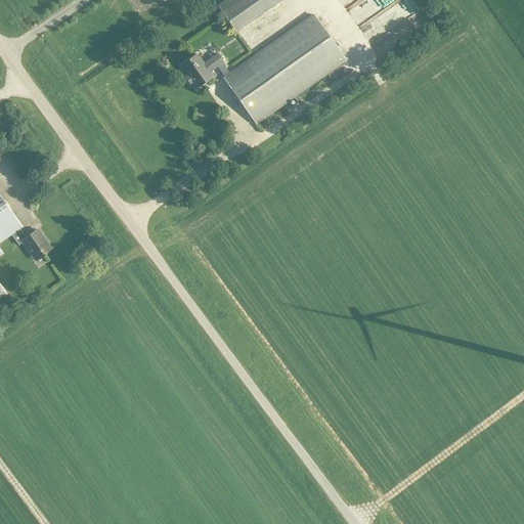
[(226,0),(218,6),(236,32),(281,0),(226,0)]
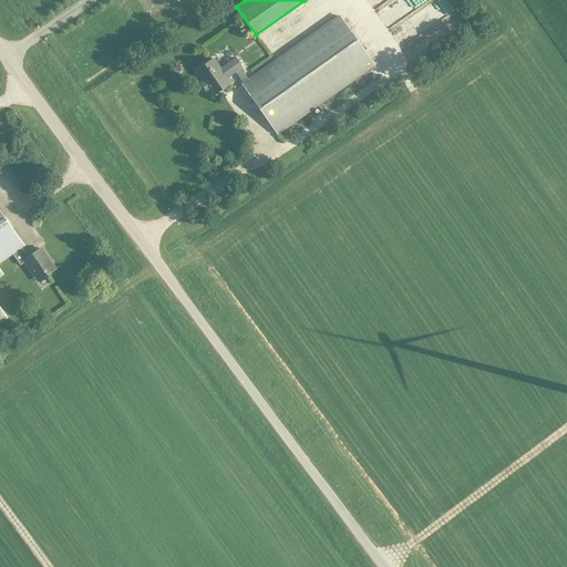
[(374,66),(339,17),(249,80),(243,83),(243,84),(278,134),(319,105),(321,104),(374,66)]
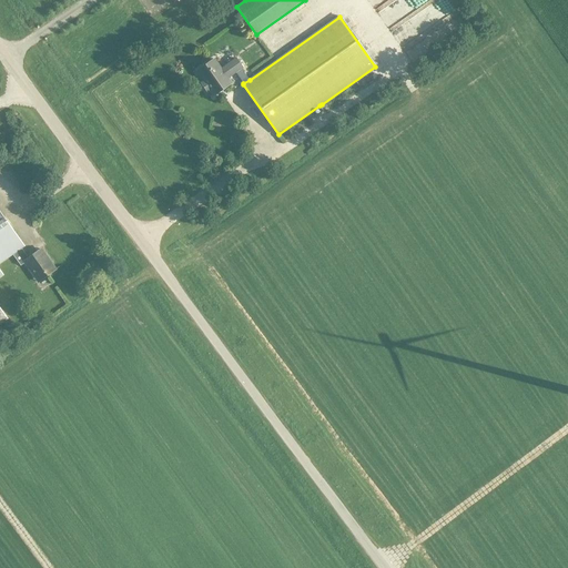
[(243,83),(250,80),(241,69),(242,68),(235,58),(221,69),(214,59),(208,64),(206,63),(203,66),(203,67),(196,72),(203,81),(201,82),(208,92),(210,90),(213,95),(231,83),(227,78),(235,72),(243,83)]
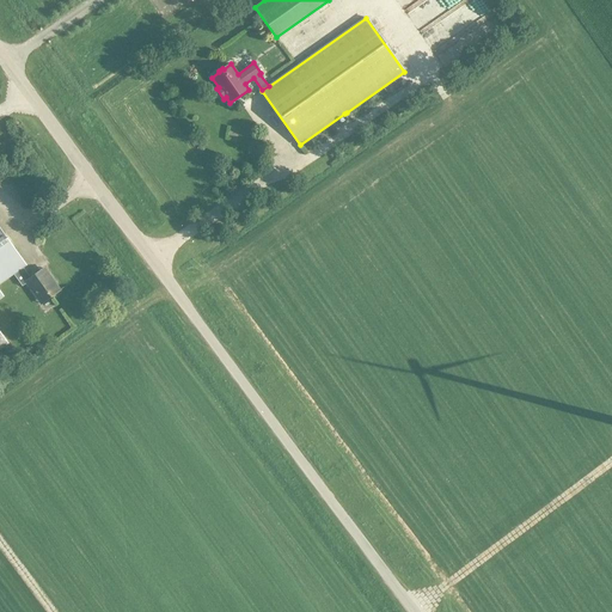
[(0,283),(13,275),(23,268),(26,265),(0,228),(0,299),(4,297),(0,289),(0,283)]
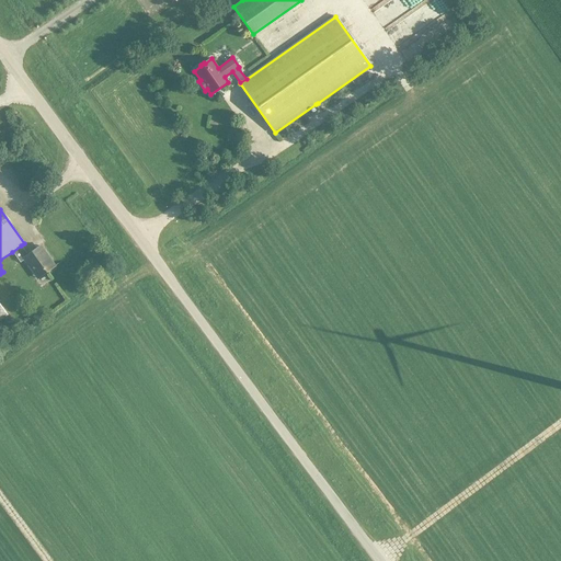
[(26,252),(21,245),(12,252),(20,263),(24,260),(37,278),(55,266),(41,247),(33,252),(31,250),(26,252)]
